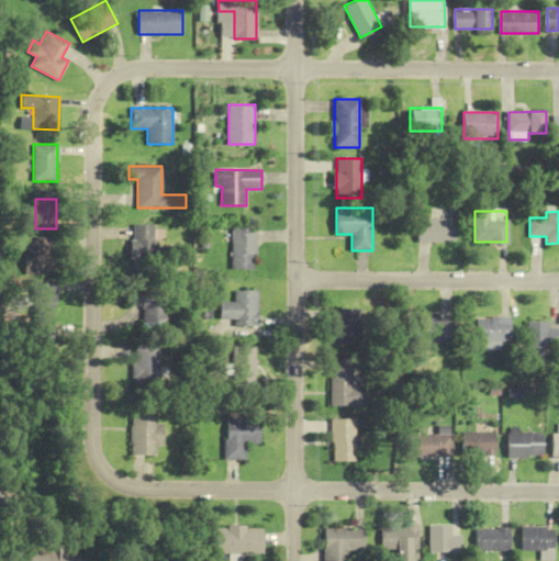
[(417,217),(417,242),(457,242),(457,217),(417,217)]
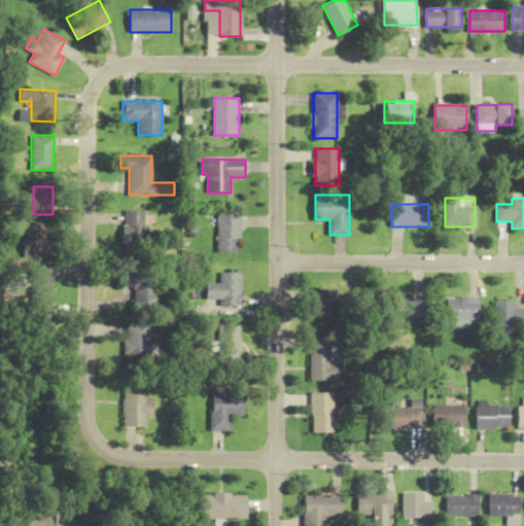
[(124,244),(145,244),(145,209),(124,209),(124,244)]
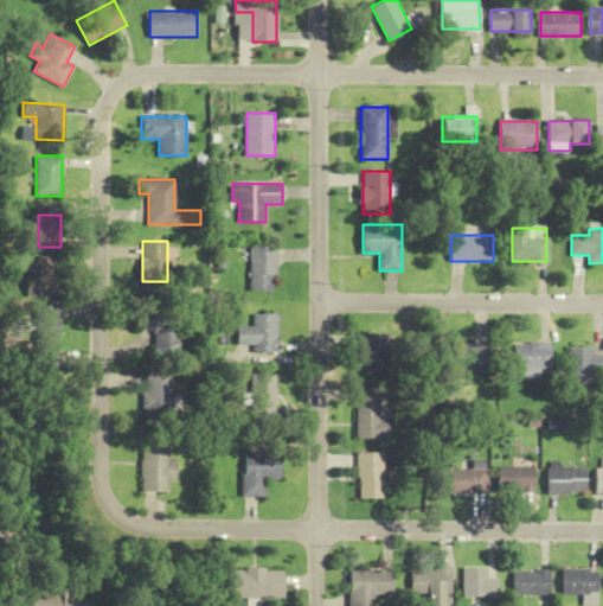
[(251,247),(251,291),(276,291),(276,247),(251,247)]
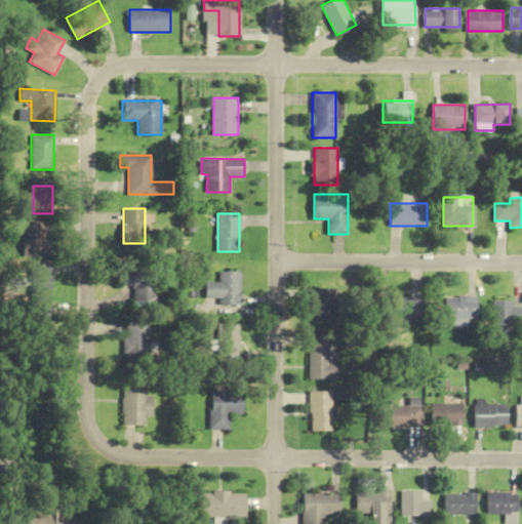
[(24,237),(24,256),(51,256),(51,222),(19,222),(19,237),(24,237)]
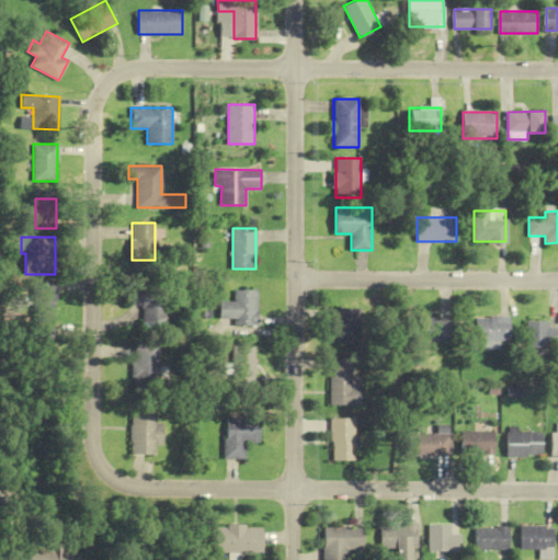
[(168,323),(169,287),(131,286),(129,305),(145,305),(144,323),(168,323)]
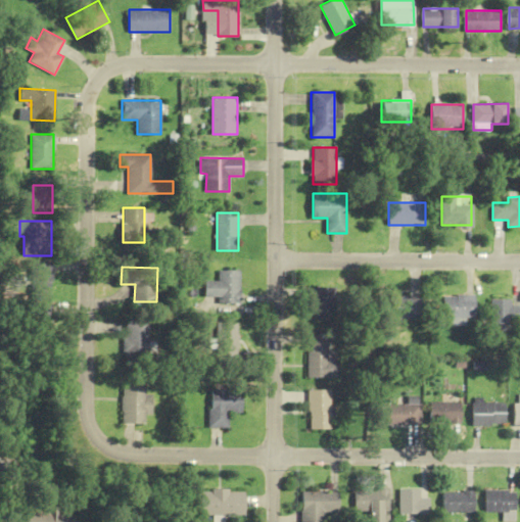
[(242,270),(220,270),(220,281),(206,281),(206,303),(242,303),(242,270)]
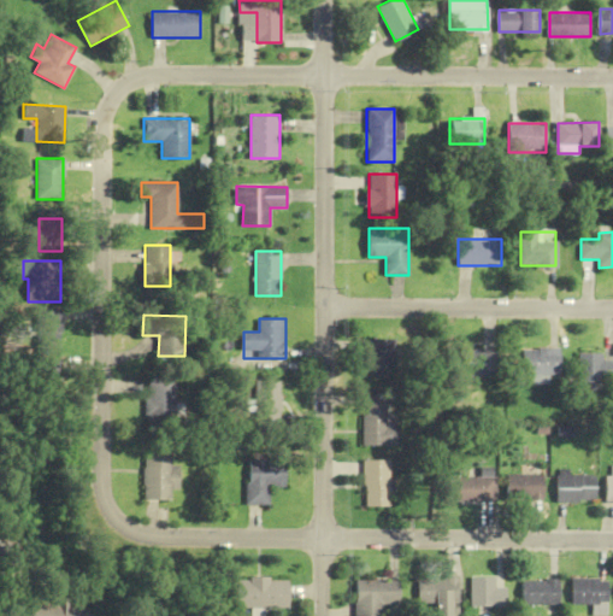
[(371,375),(395,375),(395,338),(371,338),(371,375)]
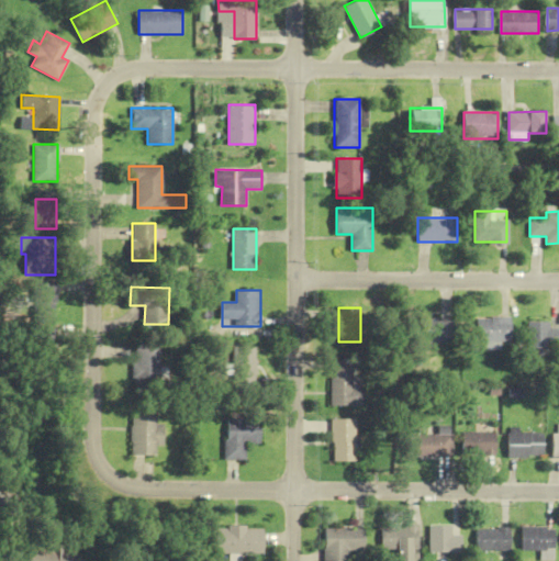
[(513,316),(478,316),(478,341),(513,341),(513,316)]
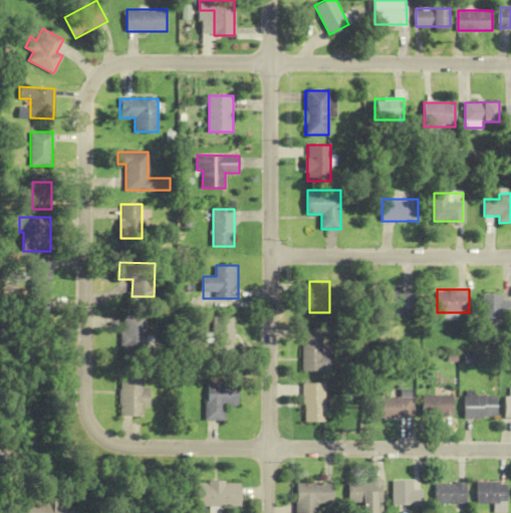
[(417,313),(417,291),(382,291),(382,315),(400,315),(400,312),(417,313)]
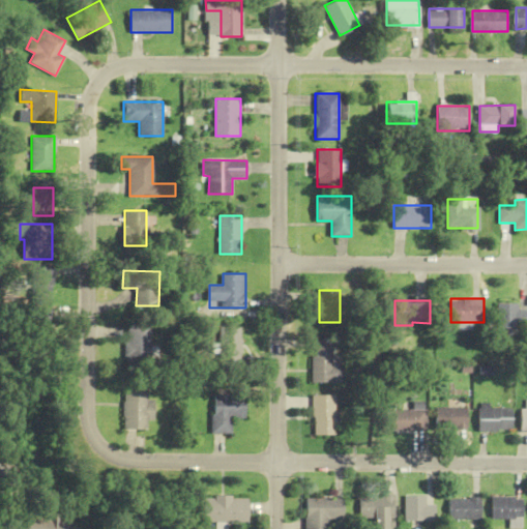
[(499,303),(499,328),(526,328),(526,309),(520,309),(520,303),(499,303)]
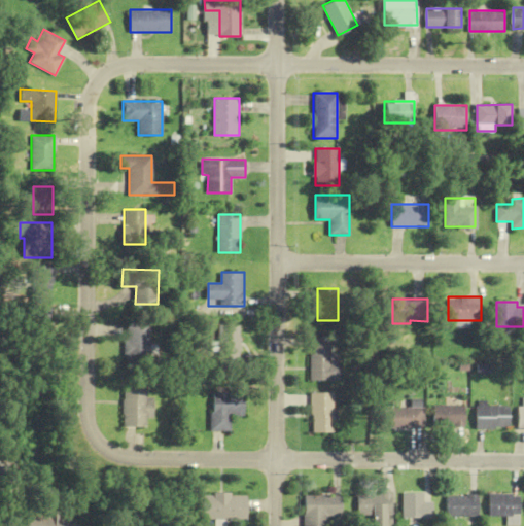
[(152,321),(127,321),(127,357),(152,357),(152,321)]
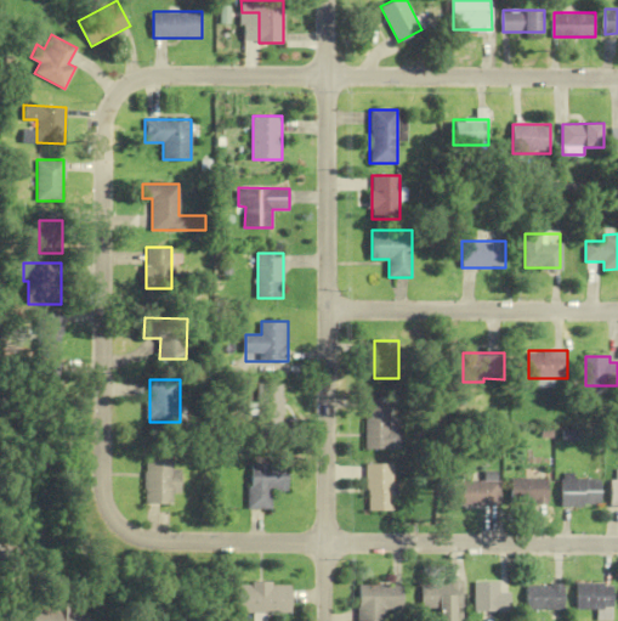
[(284,425),(285,384),(259,383),(259,425),(284,425)]
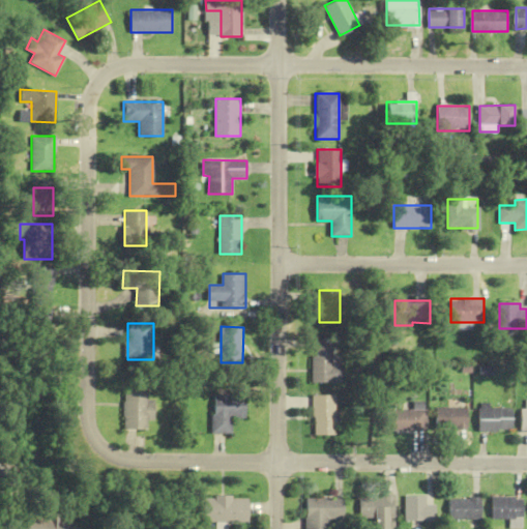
[(334,362),(334,343),(315,343),(315,382),(343,382),(343,362),(334,362)]
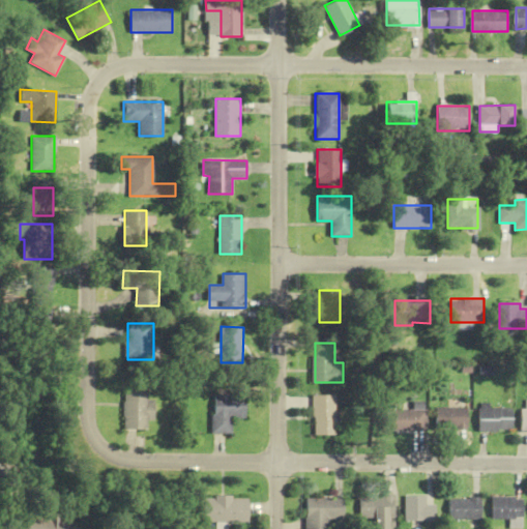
[(150,421),(158,421),(158,392),(126,392),(126,429),(150,429),(150,421)]
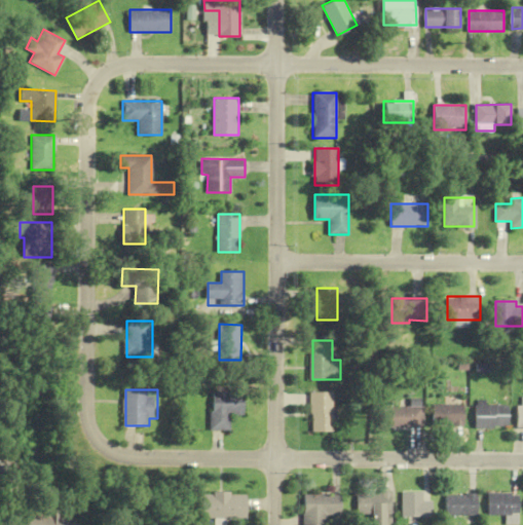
[(231,429),(232,414),(246,414),(246,391),(214,390),(213,429),(231,429)]
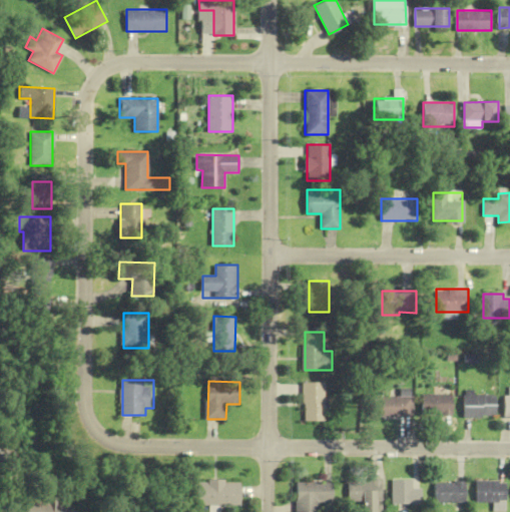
[(305,382),(305,420),(327,420),(327,382),(305,382)]
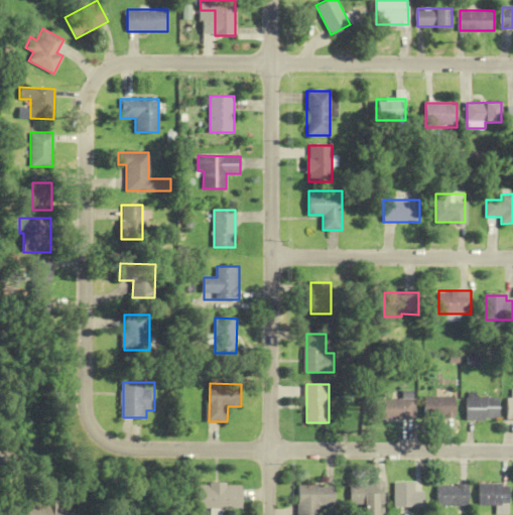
[(457,396),(426,396),(426,417),(457,417),(457,396)]
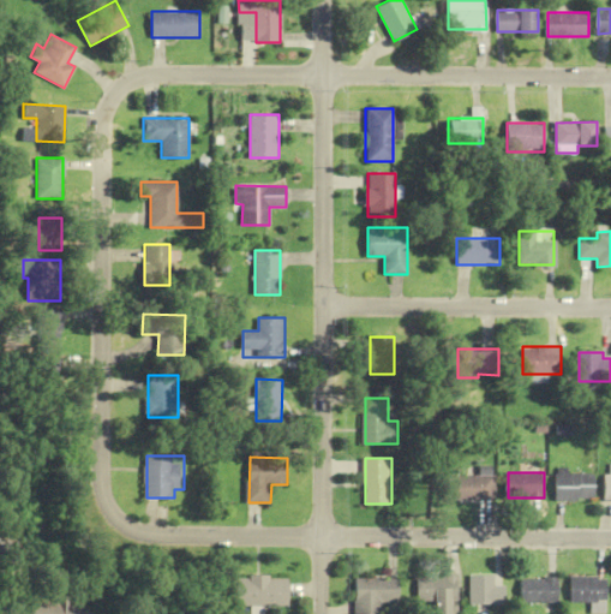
[(558,474),(558,500),(597,500),(597,474),(558,474)]
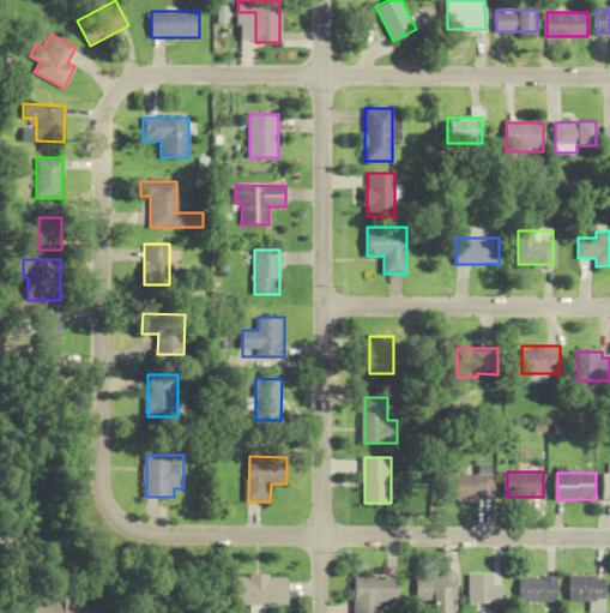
[(495,498),(495,474),(442,474),(442,498),(495,498)]
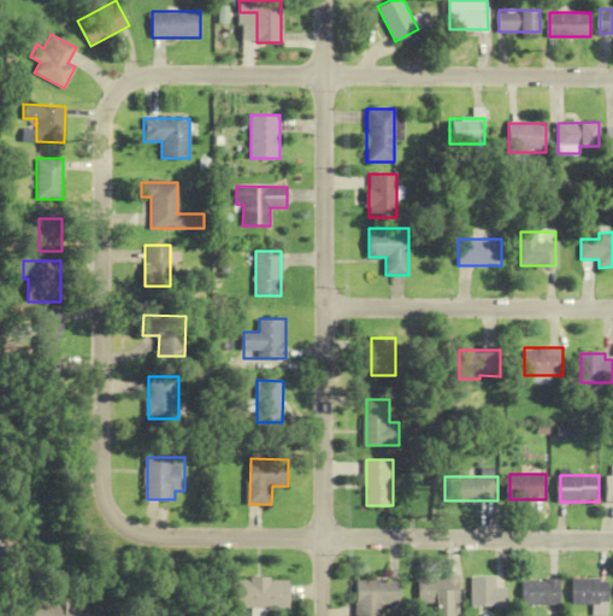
[(438,615),(459,615),(459,576),(420,576),(420,603),(438,603),(438,615)]
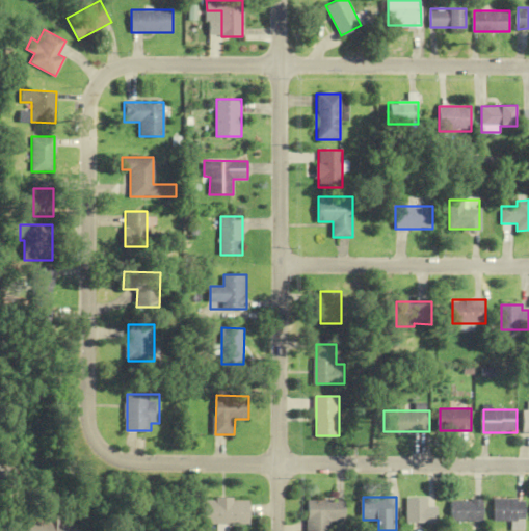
[(410,523),(441,523),(441,506),(430,506),(430,497),(410,497),(410,523)]
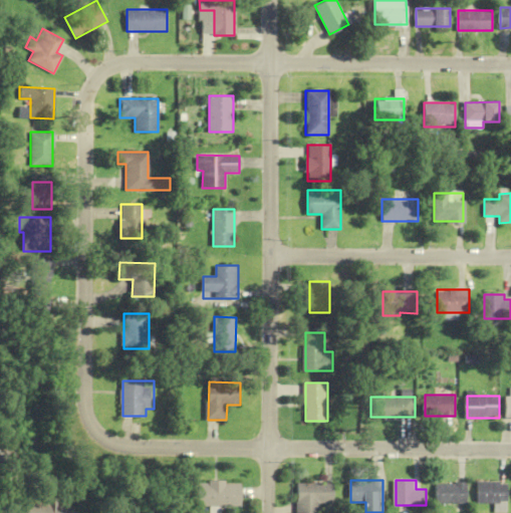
[(198,482),(199,505),(243,504),(243,492),(243,481),(198,482)]
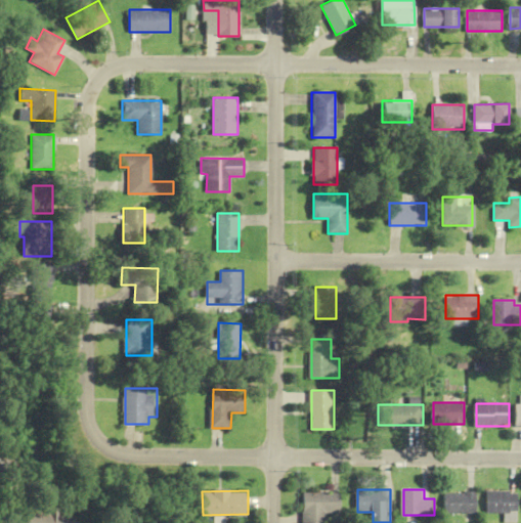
[(305,522),(329,522),(329,512),(342,513),(342,491),(305,491),(305,522)]
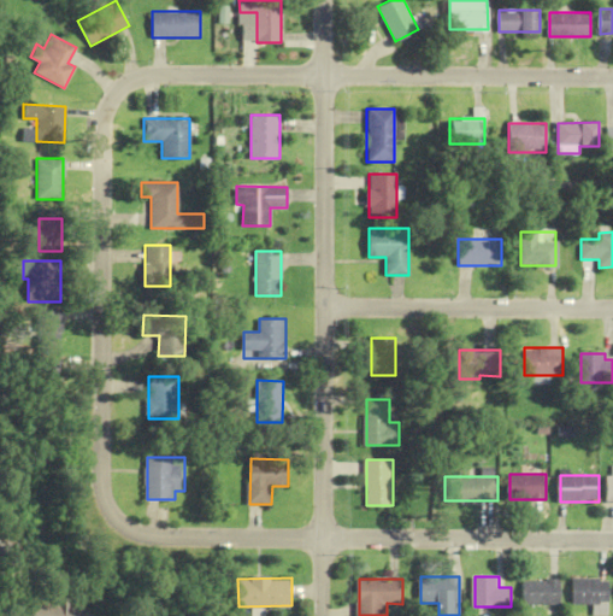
[(525,579),(525,604),(561,604),(561,579),(525,579)]
